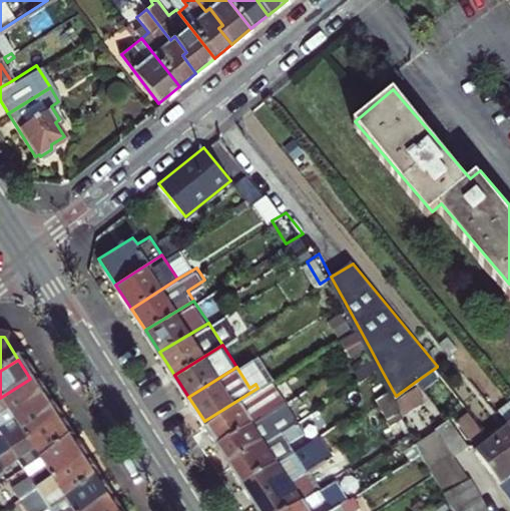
[(258,388),(204,421),(217,441),(253,419),(247,410),(281,389),(280,388),(290,381),(285,372),(258,388)]
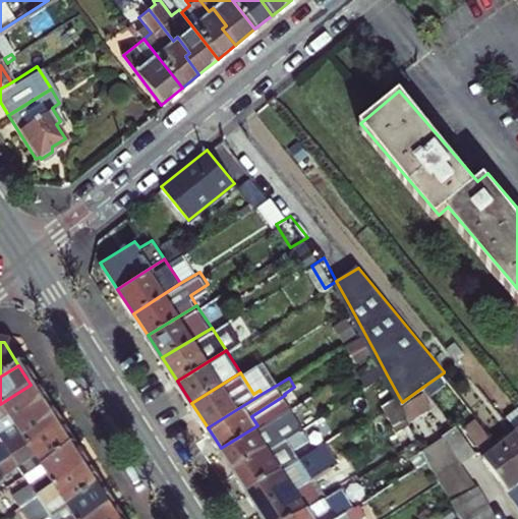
[(0,433),(44,405),(31,385),(0,404),(0,433)]
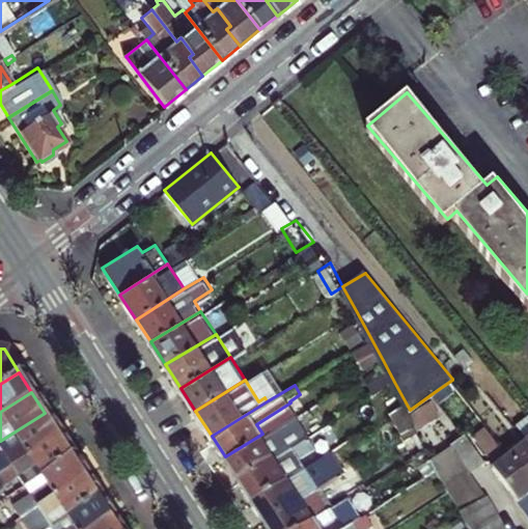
[(406,402),(392,411),(404,430),(416,423),(410,410),(406,402)]
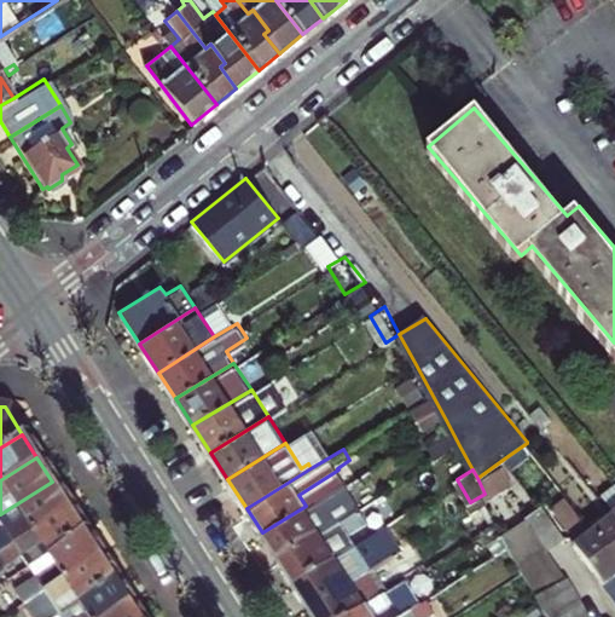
[(52,482),(0,514),(0,530),(0,547),(67,503),(52,482)]
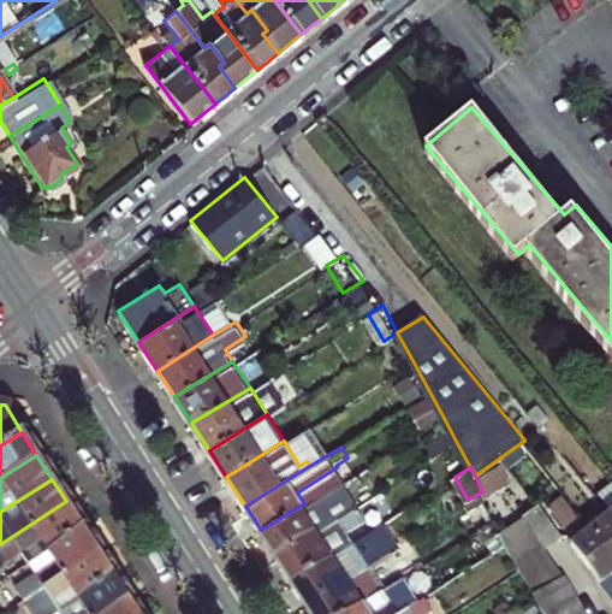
[(333,505),(339,515),(360,502),(352,491),(333,505)]
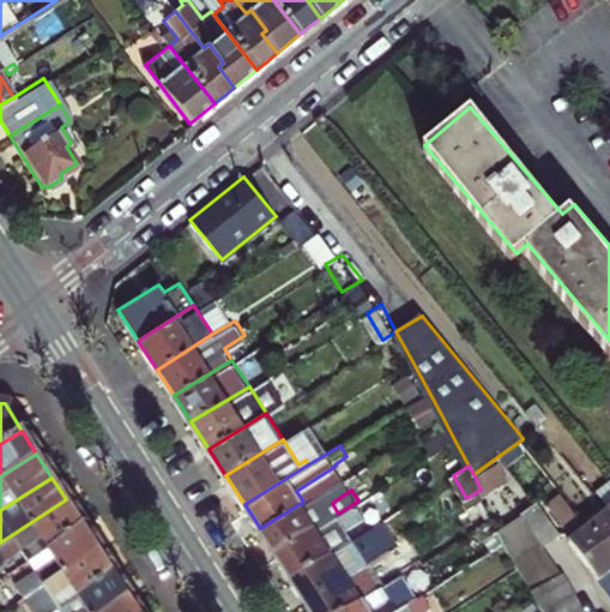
[(547,538),(547,539),(561,527),(539,496),(525,509),(547,538)]
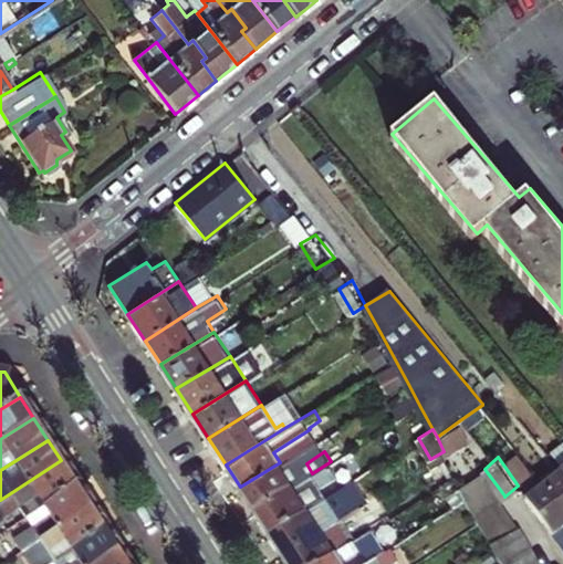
[(61,460),(0,500),(0,508),(4,515),(17,508),(22,519),(76,483),(61,460)]
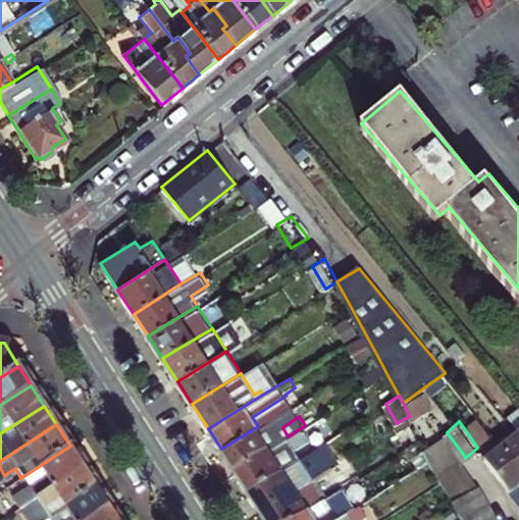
[(271,447),(236,470),(247,488),(301,455),(295,446),(310,435),(305,425),(288,436),(271,447)]
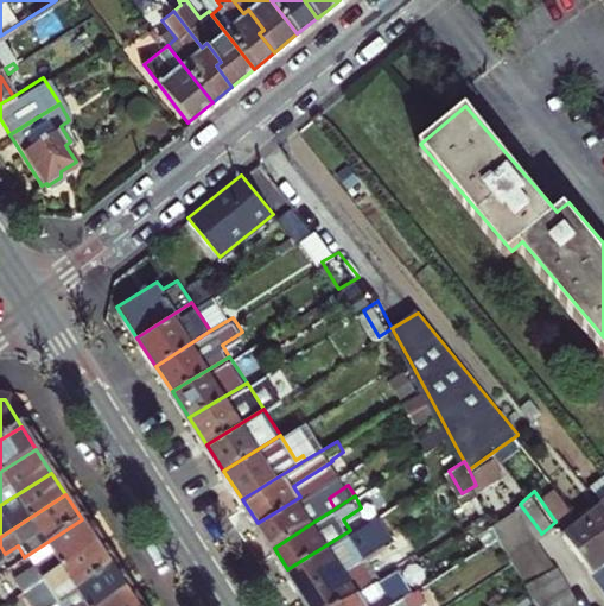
[(258,523),(274,548),(316,521),(300,497),(258,523)]
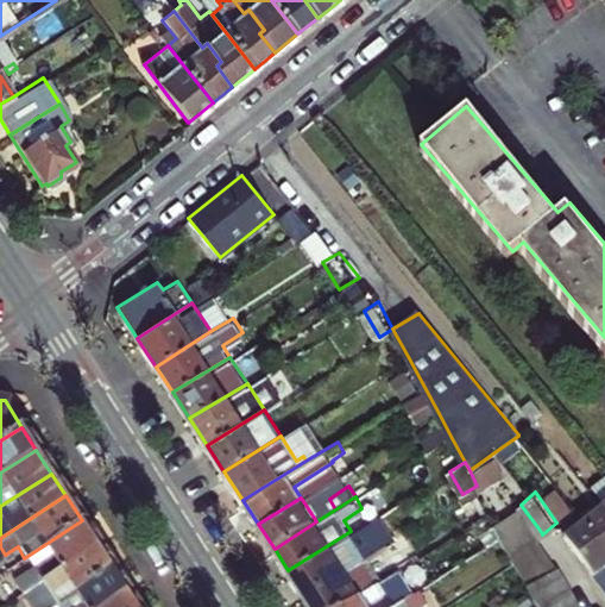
[(584,517),(604,542),(604,502),(604,501),(584,517)]
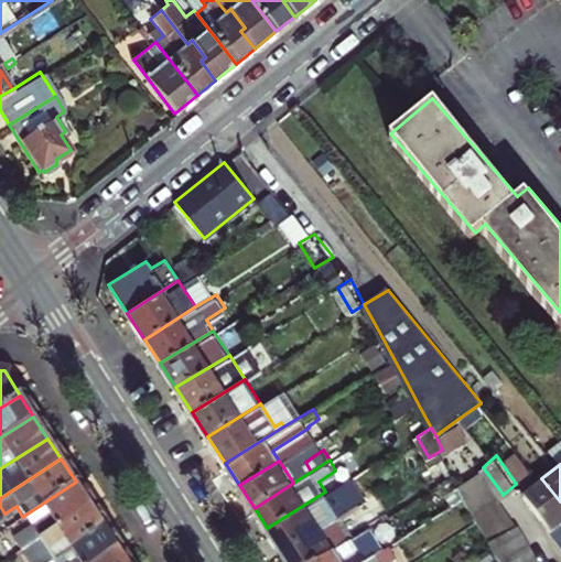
[(520,521),(510,501),(503,495),(503,494),(483,467),(461,482),(466,493),(478,516),(491,537),(520,521)]
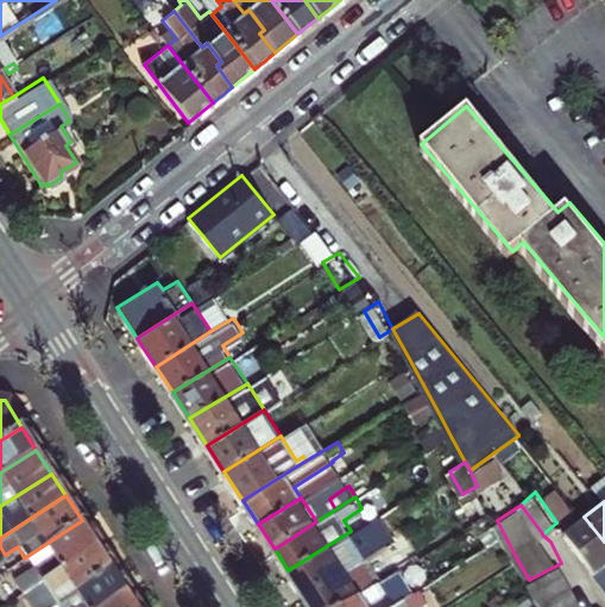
[(490,507),(476,517),(490,540),(503,532),(497,520),(490,507)]
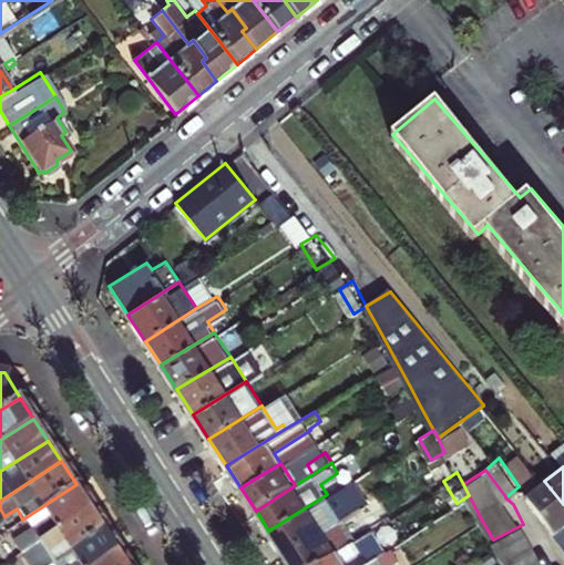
[(563,543),(563,504),(544,481),(527,493),(563,543)]
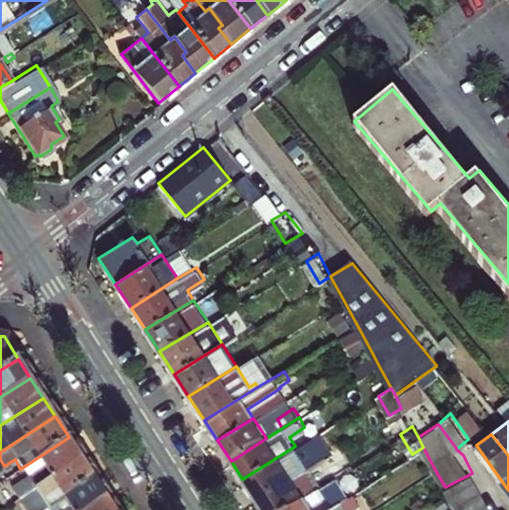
[(9,489),(15,499),(81,457),(69,437),(20,469),(26,479),(9,489)]
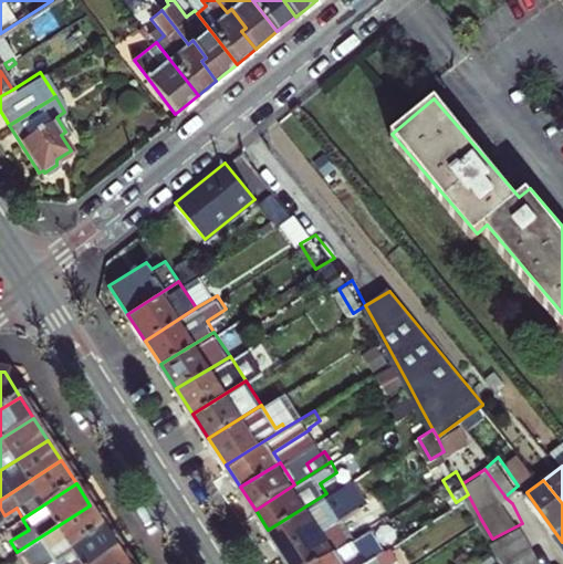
[(326,493),(268,530),(282,551),(321,526),(341,514),(357,503),(351,493),(333,503),(326,493)]
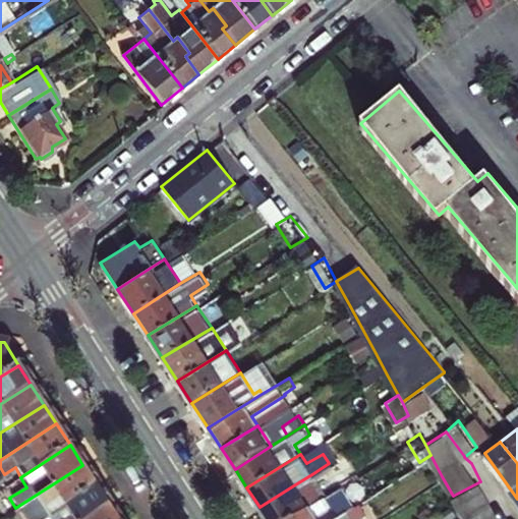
[(334,473),(329,463),(313,473),(320,482),(334,473)]
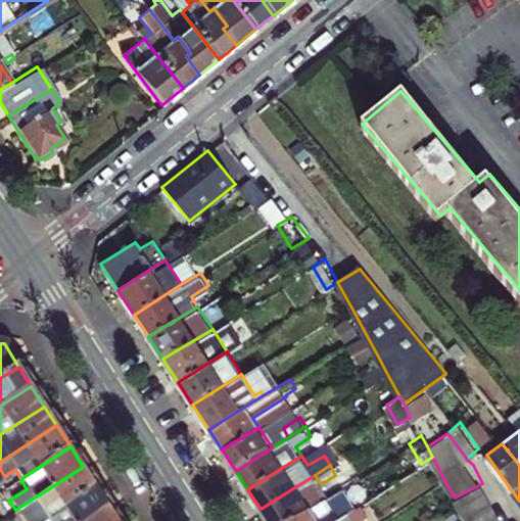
[(25,520),(41,511),(46,519),(96,487),(83,467),(15,510),(21,520),(25,520)]
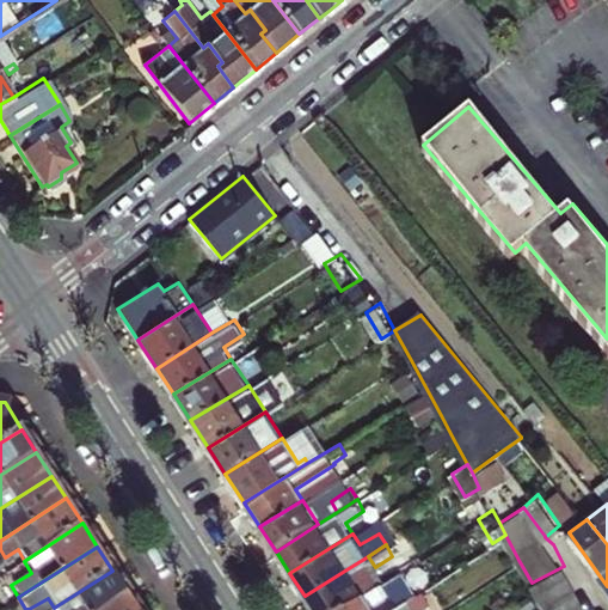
[(564,566),(532,583),(545,608),(577,590),(564,566)]
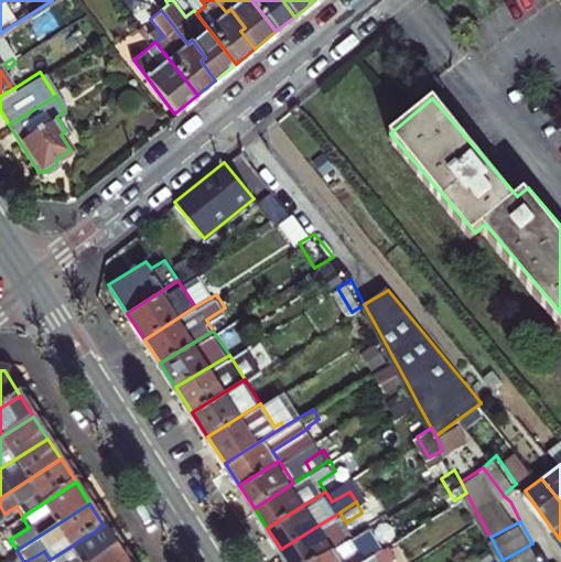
[(281,549),(289,561),(309,561),(334,547),(320,525),(281,549)]
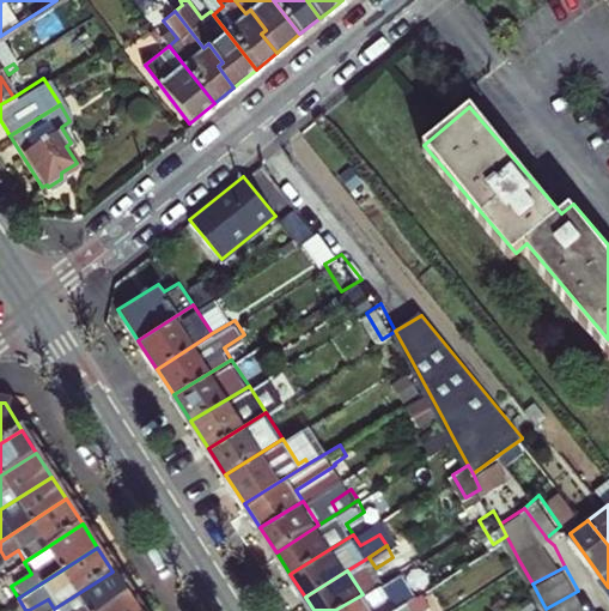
[(103,610),(128,596),(113,572),(54,609),(55,610),(103,610)]
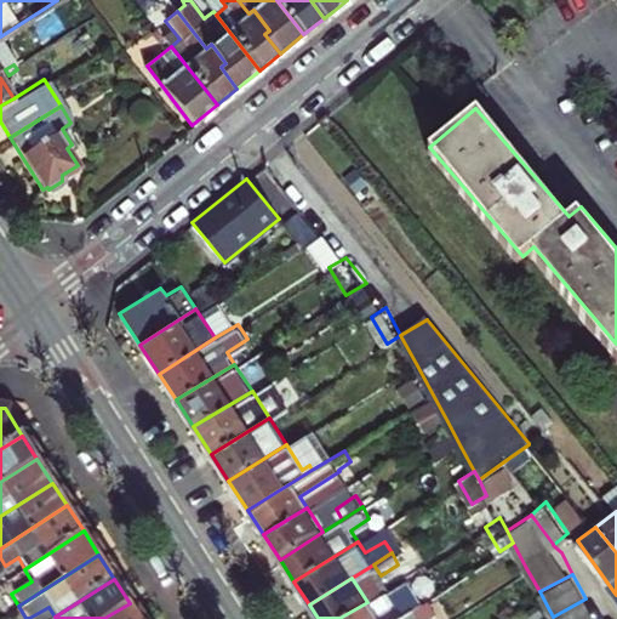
[(367,602),(340,618),(392,618),(404,612),(395,598),(406,592),(400,581),(367,602)]
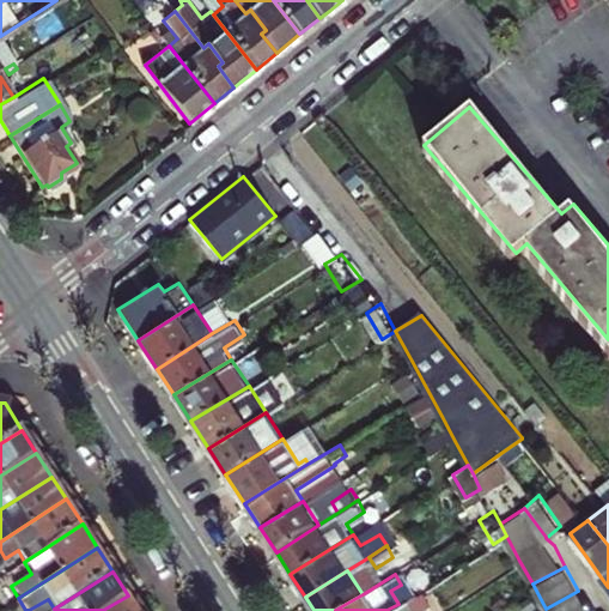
[(542,610),(546,609),(533,584),(522,591),(531,610),(542,610)]
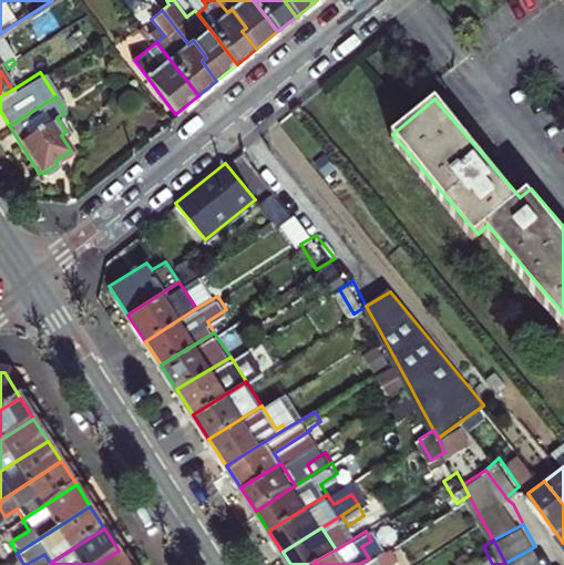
[(358,564),(383,564),(399,555),(392,544),(369,558),(358,564)]
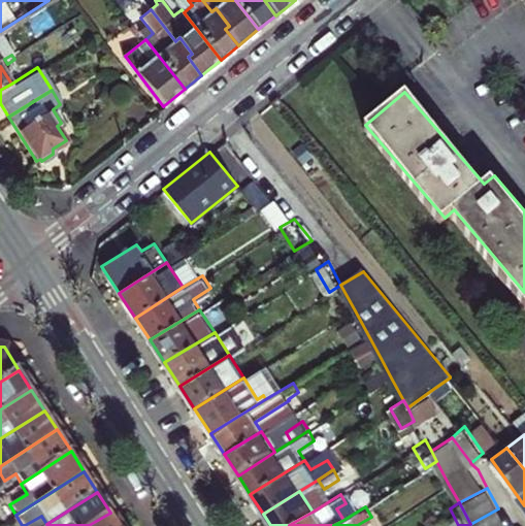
[(470,524),(470,525),(507,525),(498,508),(470,524)]
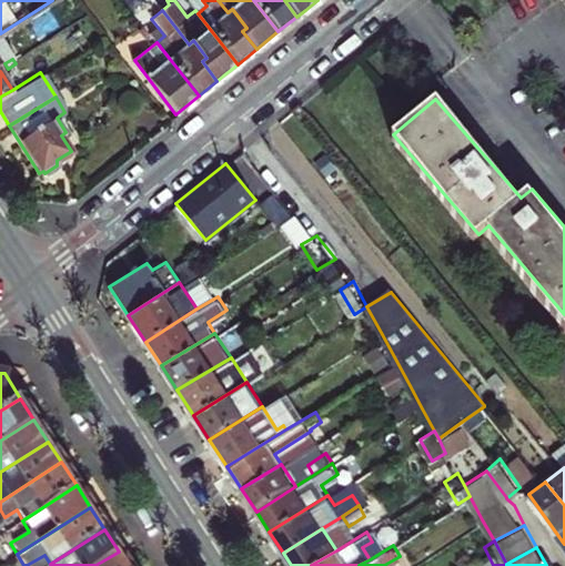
[(128,565),(119,552),(96,565),(128,565)]
